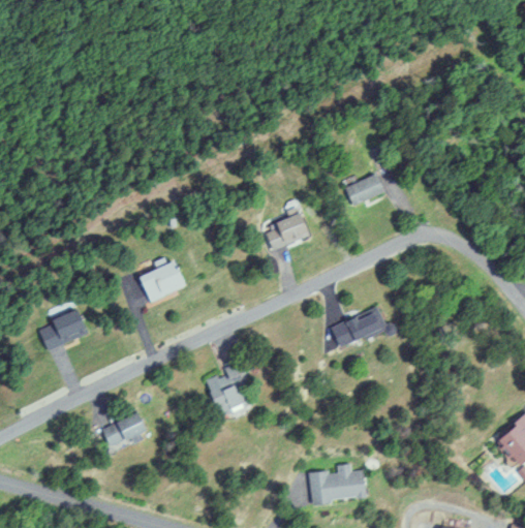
[(345,184),(351,204),(384,193),(378,175),(345,184)]
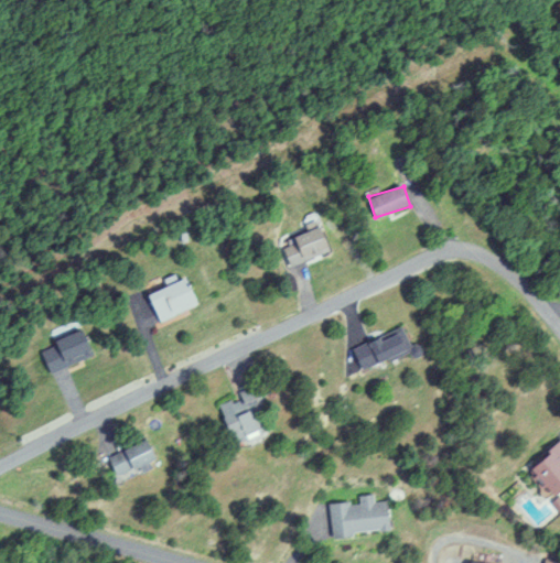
[(302,262),(331,250),(320,225),(291,238),(302,262)]
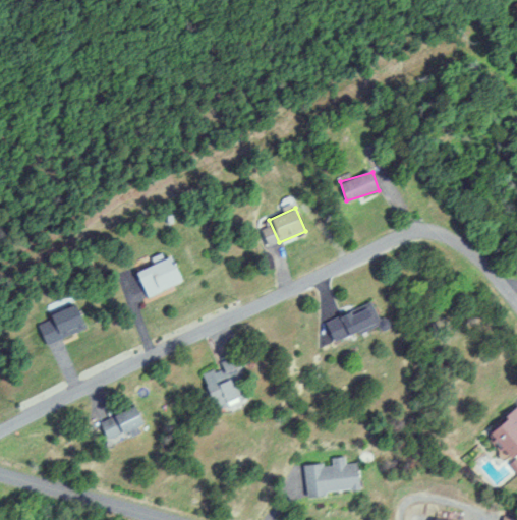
[(181,283),(171,257),(136,271),(147,296),(181,283)]
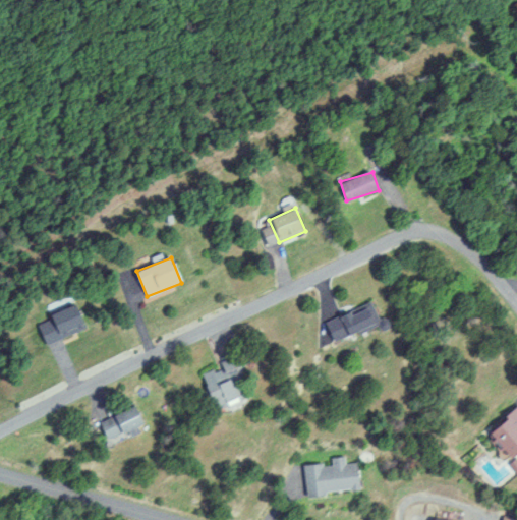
[(381,324),(374,303),(326,321),(333,342),(381,324)]
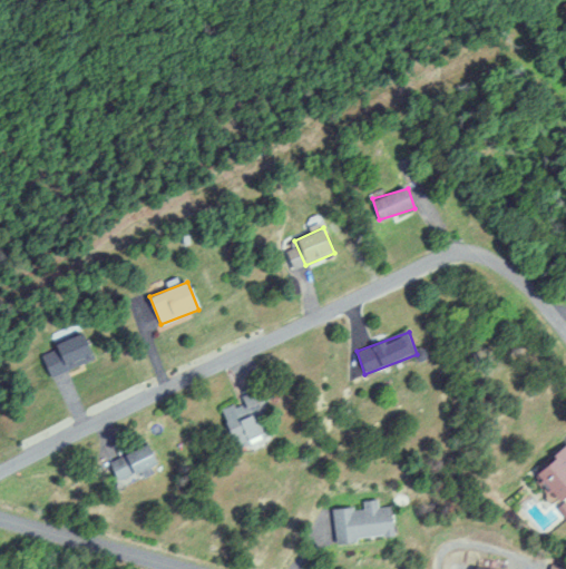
[(41,350),(51,376),(96,360),(87,333),(41,350)]
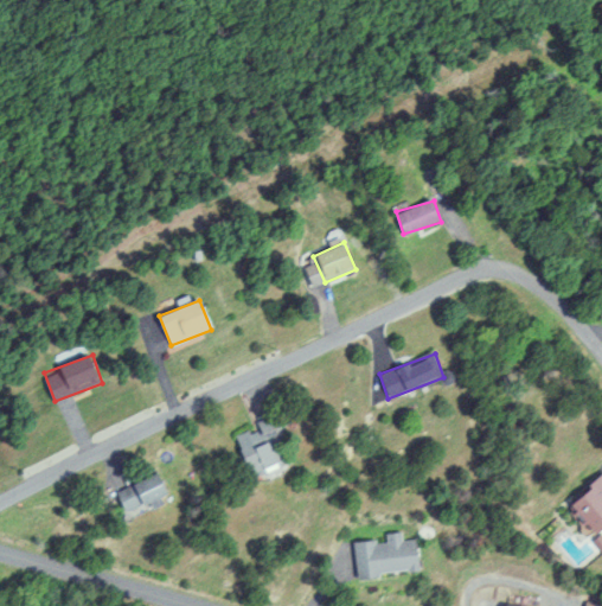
[(276,421),(236,431),(248,477),(288,466),(276,421)]
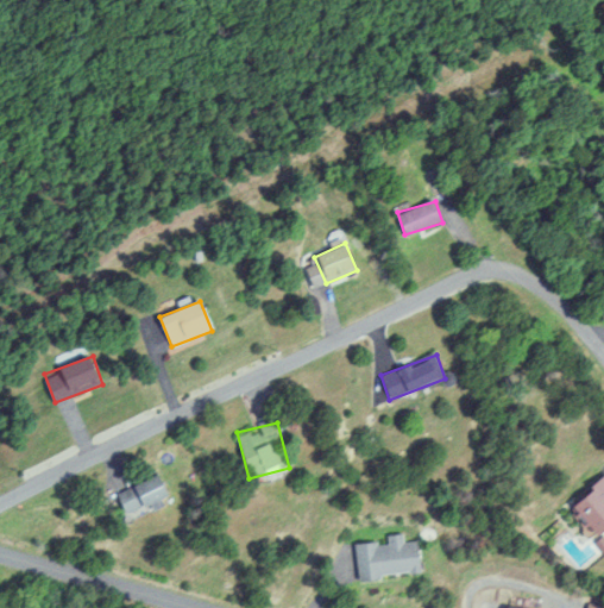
[(125,513),(168,496),(161,475),(117,491),(125,513)]
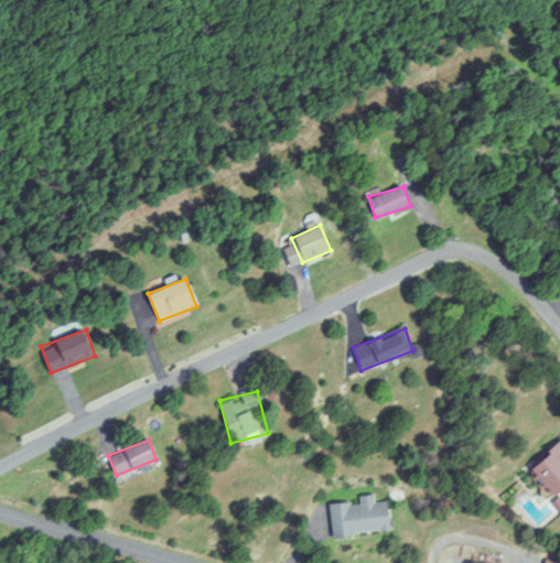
[(559,442),(527,465),(549,495),(559,487),(559,442)]
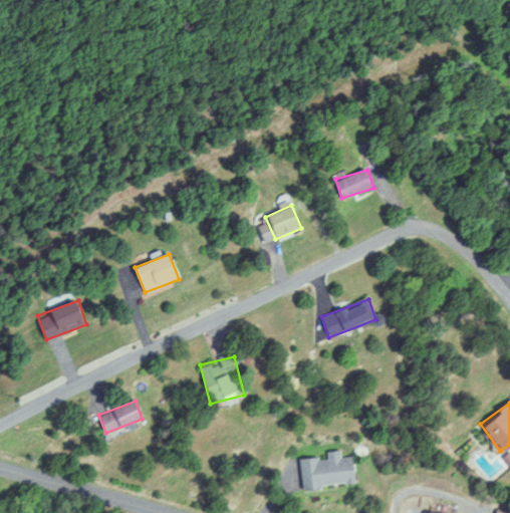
[(353,457),(341,458),(340,451),(328,452),(328,457),(300,459),(302,487),(354,484),(353,457)]
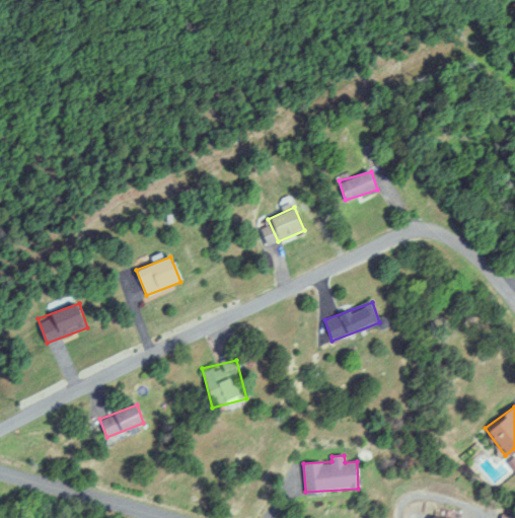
All buildings are outlined.
